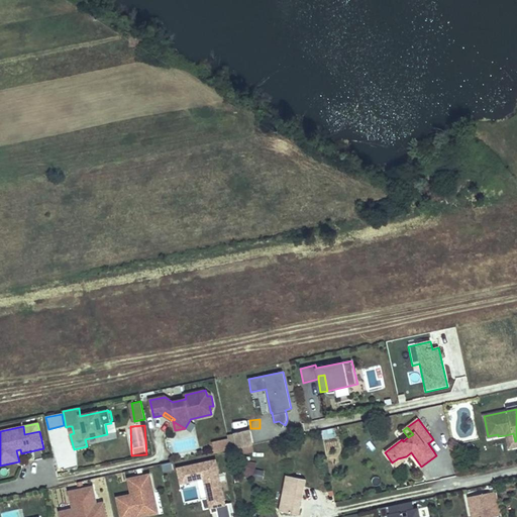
[(253,444),(250,429),(226,434),(227,438),(230,449),(237,447),(252,444),(253,444)]
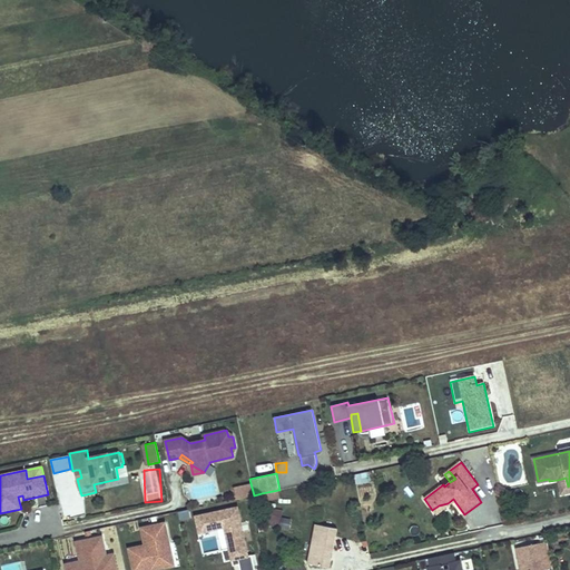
[(569,493),(569,485),(568,487),(566,478),(558,480),(561,495),(569,493)]
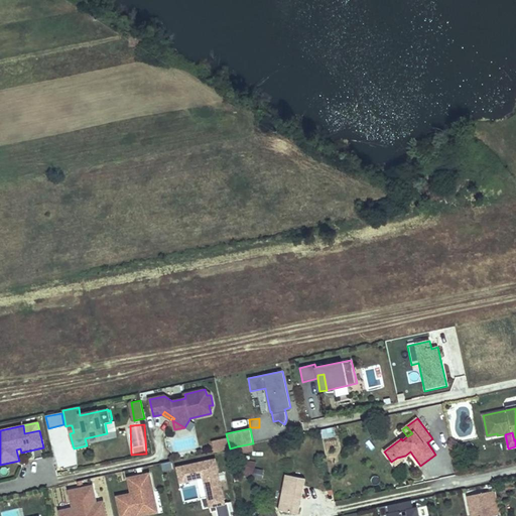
[(227,437),(219,438),(220,442),(216,443),(218,450),(230,448),(227,437)]
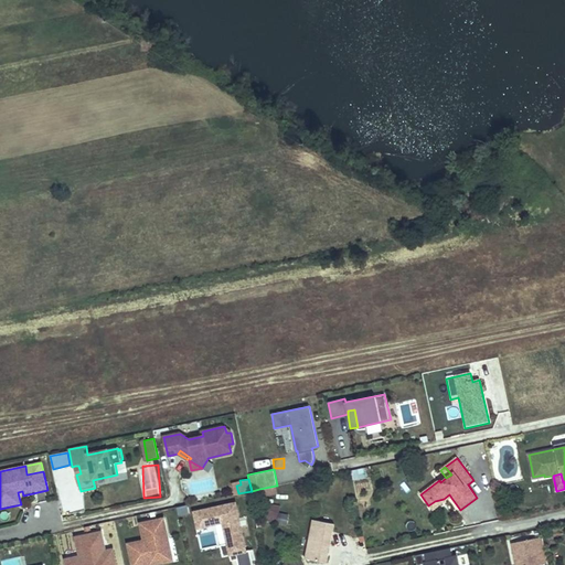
[(238,493),(236,486),(241,484),(240,480),(232,482),(234,494),(238,493)]
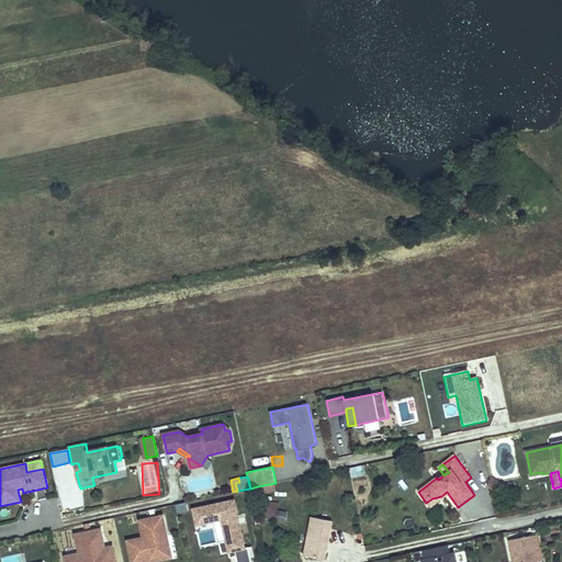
[(276,491),(274,483),(258,486),(259,494),(276,491)]
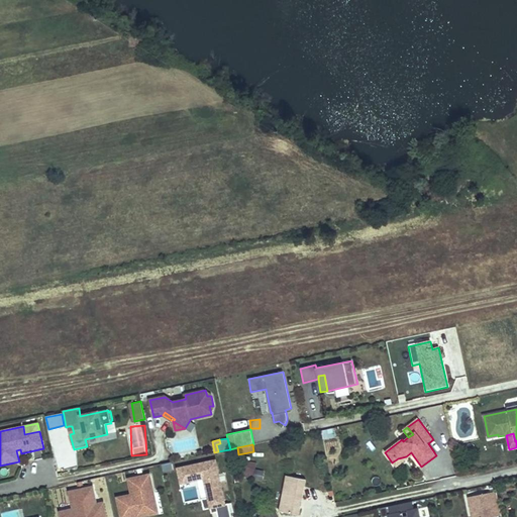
[(406,456),(398,458),(392,462),(397,468),(413,455),(411,452),(406,456)]
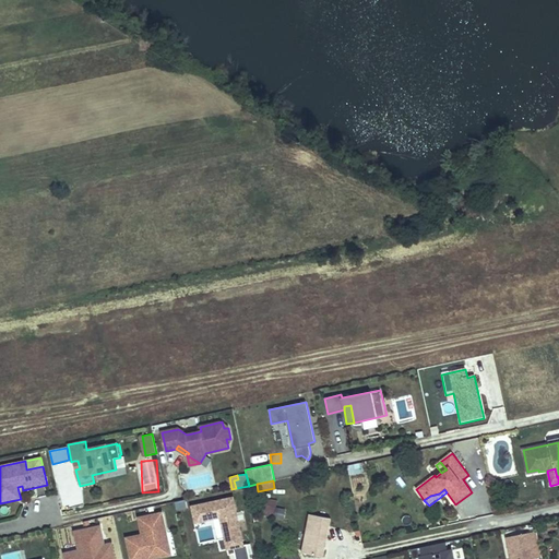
[(217,538),(221,550),(226,549),(226,550),(227,550),(228,555),(235,554),(235,558),(250,558),(248,544),(245,544),(234,496),(191,504),(194,523),(219,518),(224,537),(217,538)]
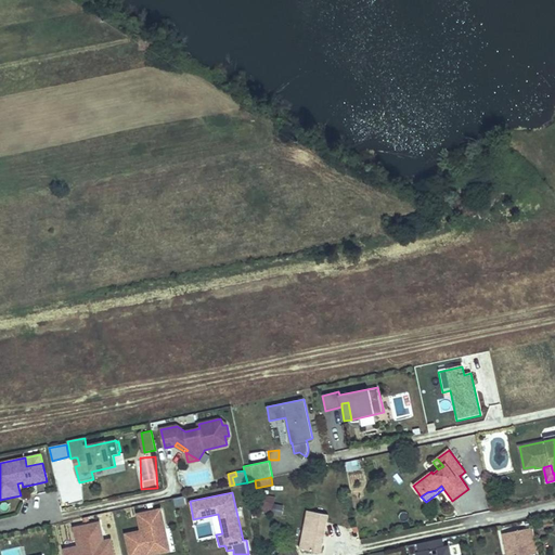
[(186,504),(184,495),(173,499),(176,506),(186,504)]
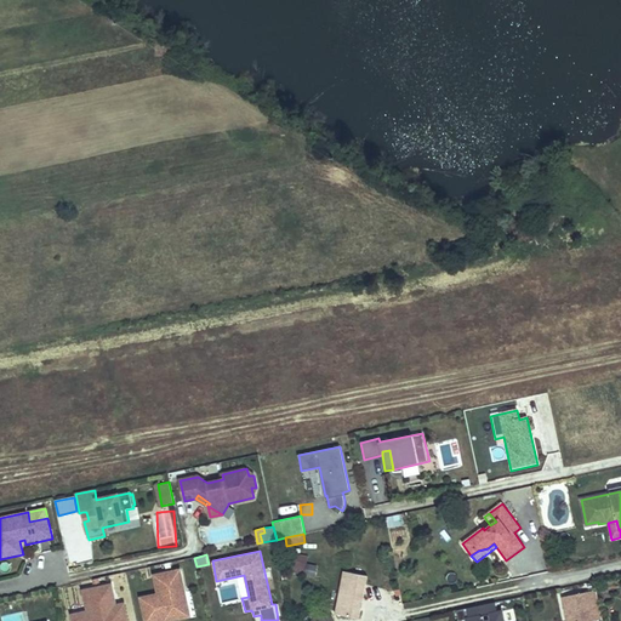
[(307,565),(308,557),(294,554),(290,574),(305,576),(307,565)]
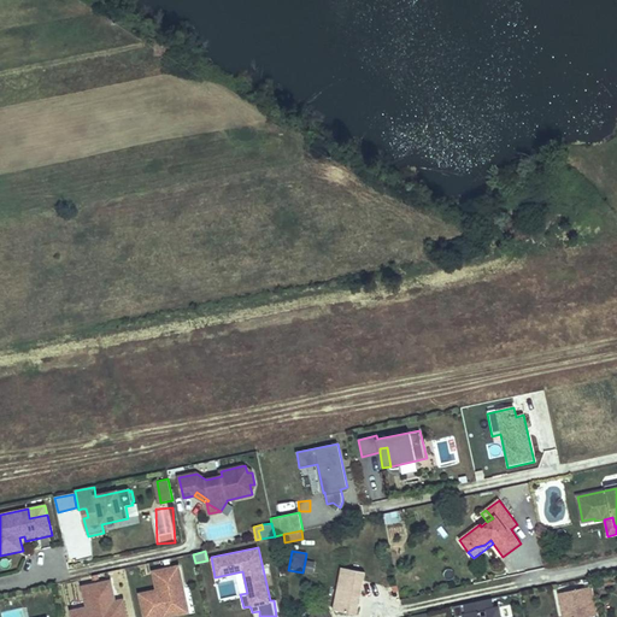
[(316,563),(305,562),(303,573),(313,575),(316,563)]
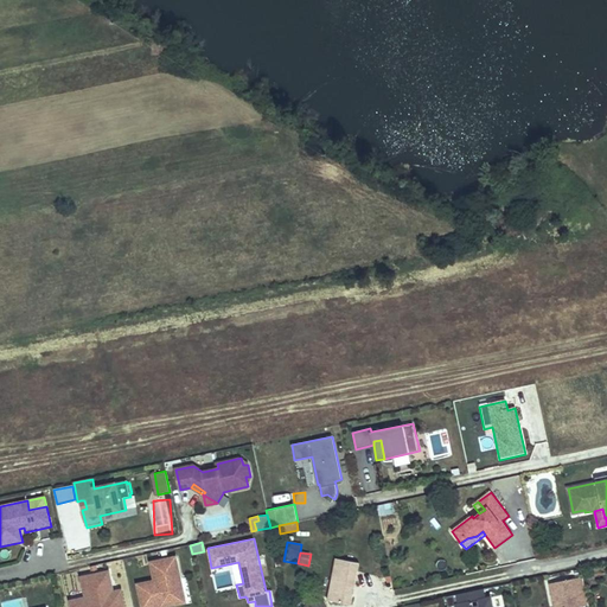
[(138,585),(142,606),(152,606),(166,605),(166,606),(179,604),(178,595),(183,588),(176,557),(152,563),(155,581),(138,585)]
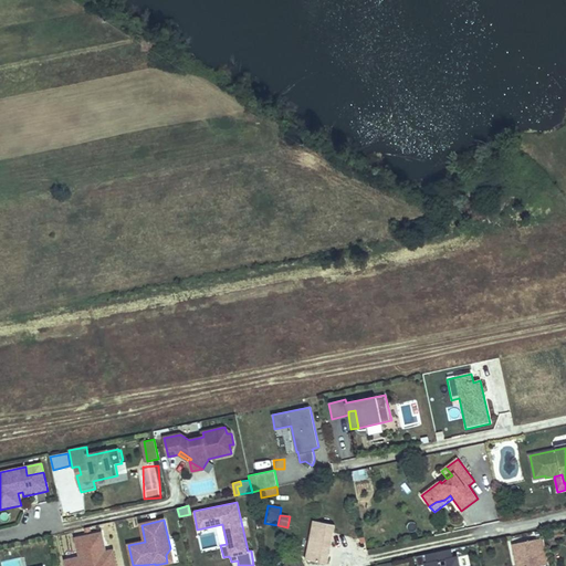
[(335,524),(313,520),(306,558),(327,563),(329,553),(326,553),(327,548),(331,549),(335,524)]
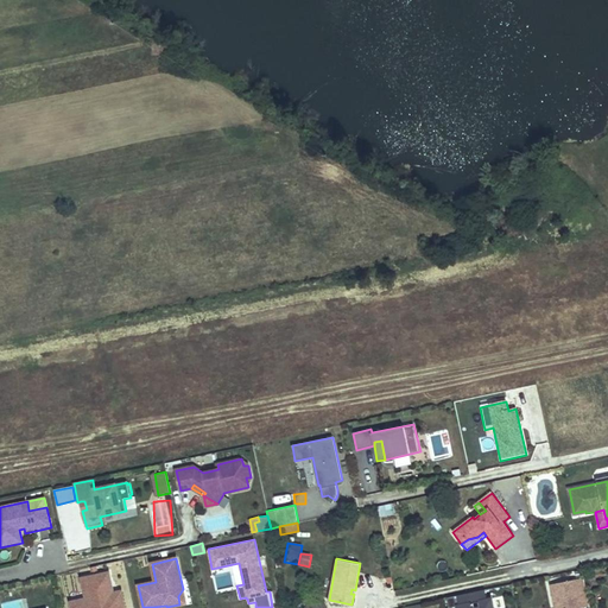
[(125,607),(121,590),(115,591),(111,570),(78,577),(83,597),(67,601),(68,607),(125,607)]
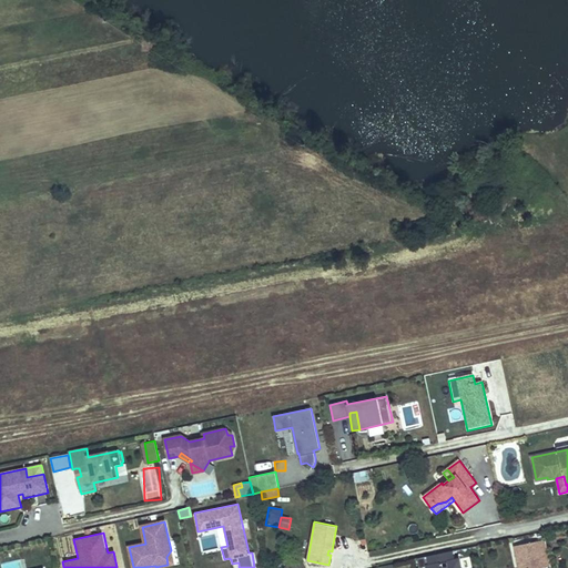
[(546,539),(515,546),(519,567),(543,567),(540,559),(549,557),(546,539)]
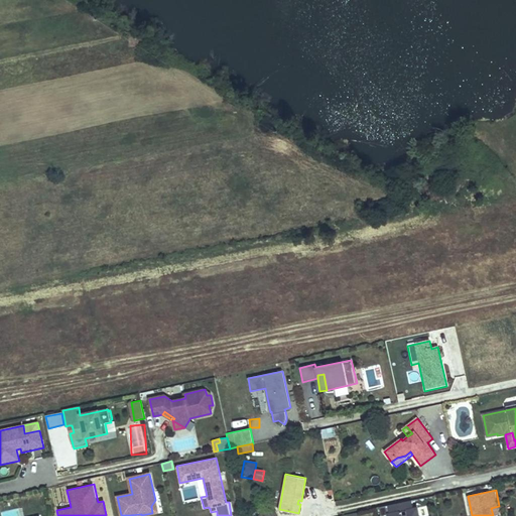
[(418,515),(417,508),(413,509),(411,501),(389,505),(390,514),(389,514),(389,515),(418,515)]
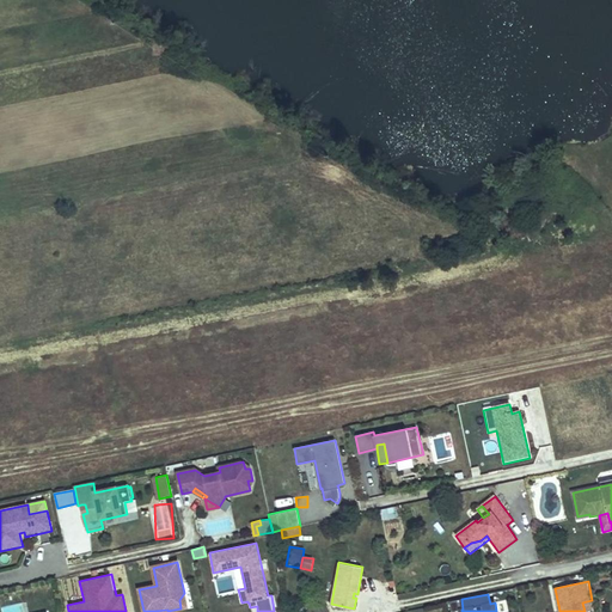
[(588,611),(594,611),(592,600),(582,603),(585,611),(588,611)]
